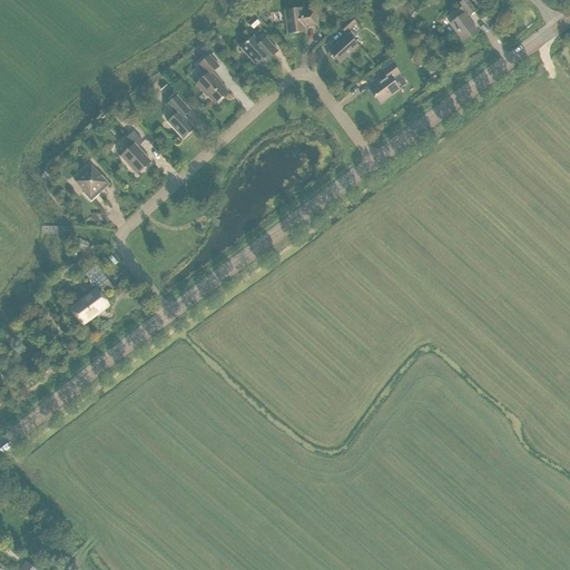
[(334,12),(338,7),(330,0),(325,7),(334,12)]
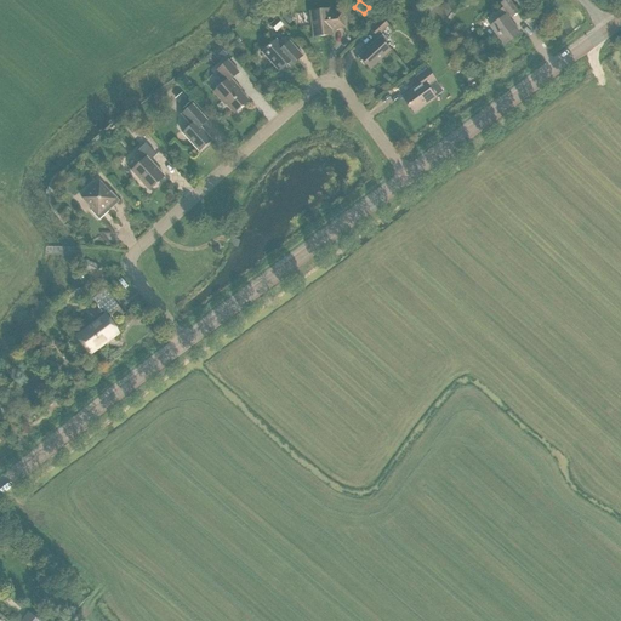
[(511,17),(518,12),(508,0),(505,0),(501,4),(503,7),(494,15),(499,21),(490,27),(505,45),(518,35),(507,20),(511,16),(511,17)]
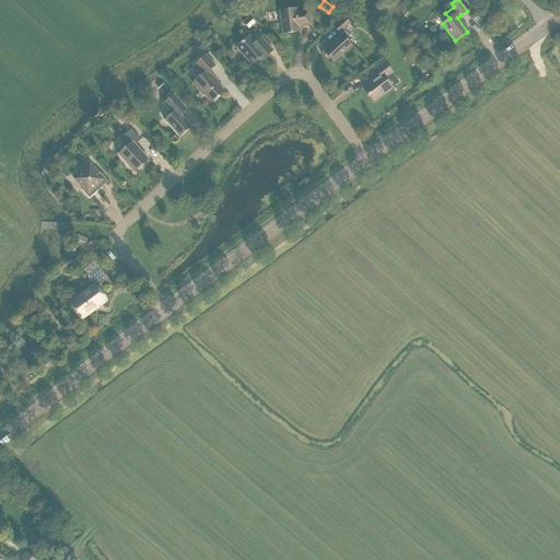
[(296,12),(296,9),(279,11),(282,34),(300,32),(299,25),(302,25),(302,26),(311,25),(308,10),(296,12)]
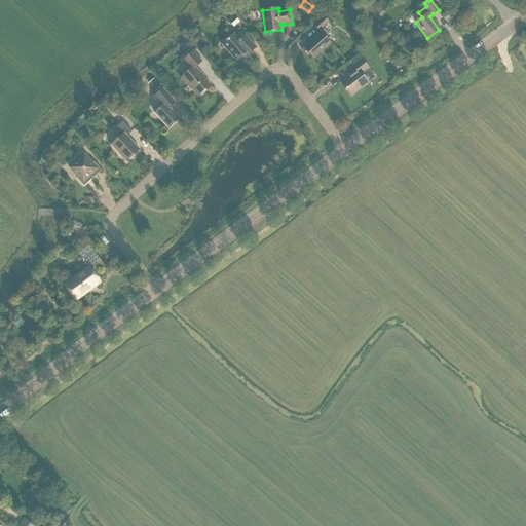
[(242,9),(237,14),(245,21),(250,15),(242,9)]
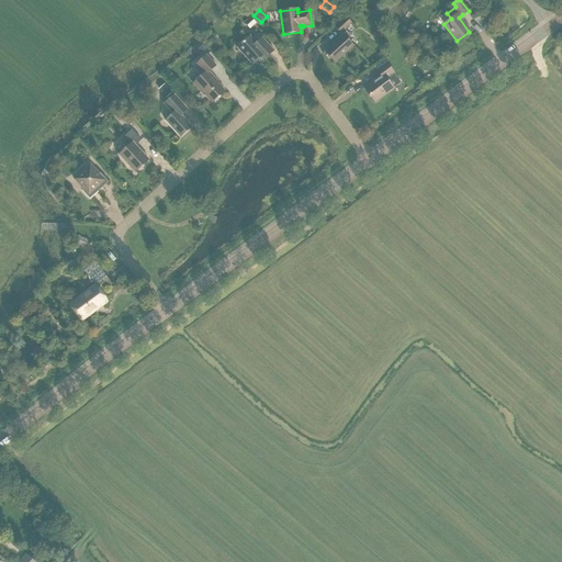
[(250,17),(244,22),(250,29),(257,23),(250,17)]
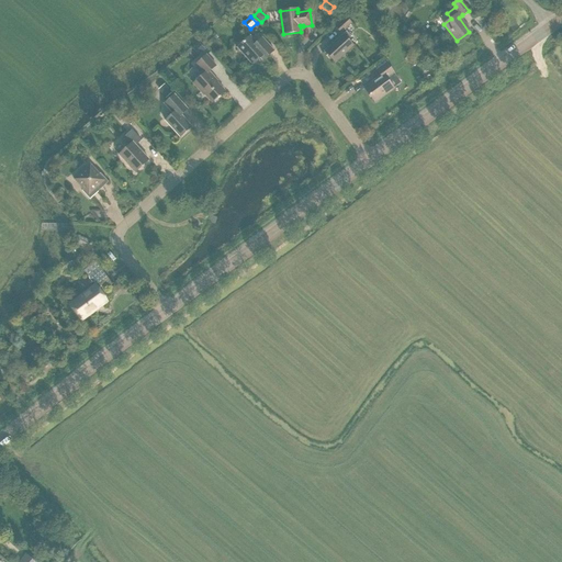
[(335,63),(353,46),(348,41),(351,36),(345,30),(351,23),(346,18),(336,27),(343,35),(324,52),(335,63)]
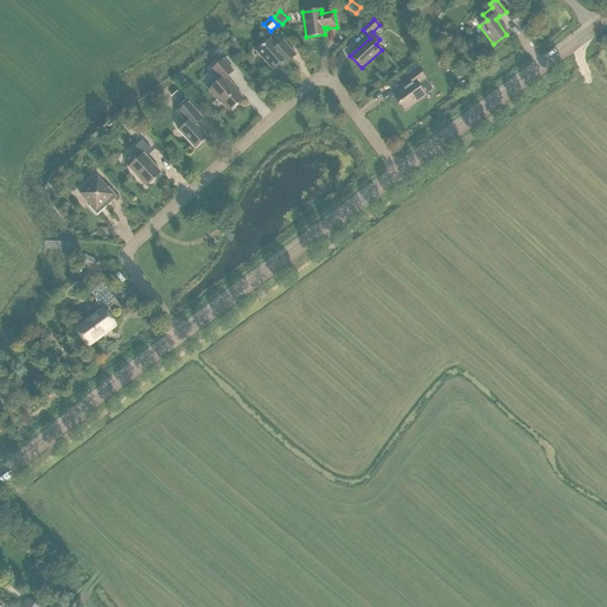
[(407,31),(404,34),(406,36),(410,39),(411,40),(415,36),(407,31)]
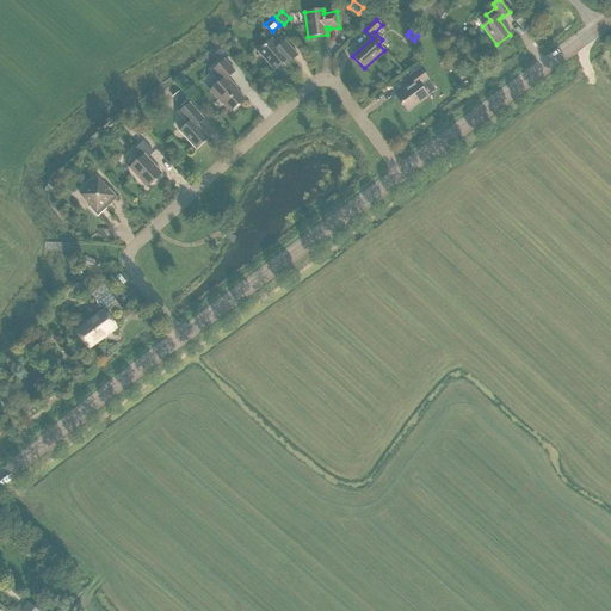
[(278,47),(271,39),(258,53),(275,71),(271,73),(271,74),(285,61),(288,63),(297,55),(284,41),(278,47)]
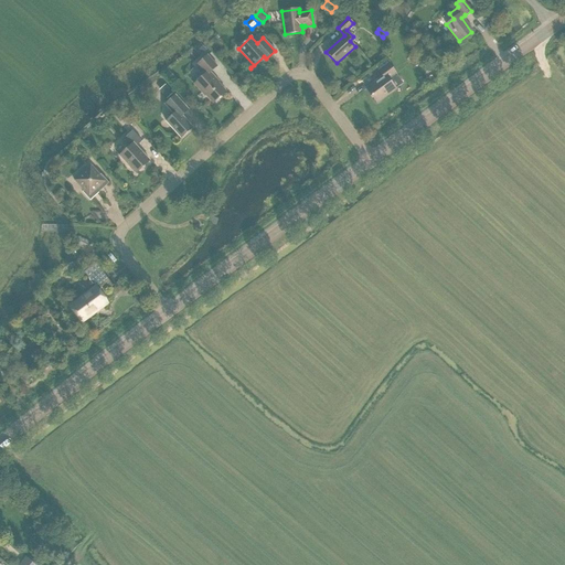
[(200,43),(196,46),(202,52),(203,53),(206,50),(200,43)]
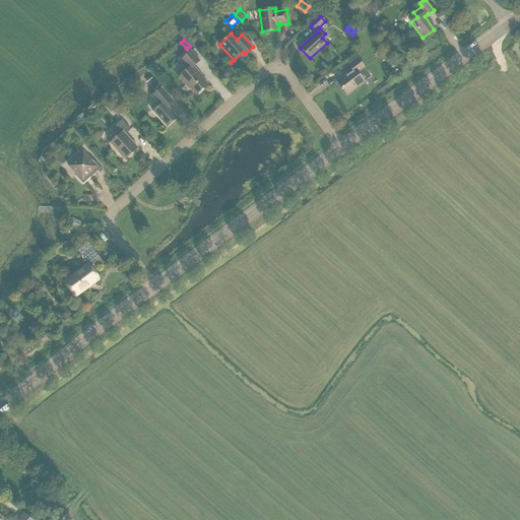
[(382,46),(376,48),(381,62),(386,60),(382,46)]
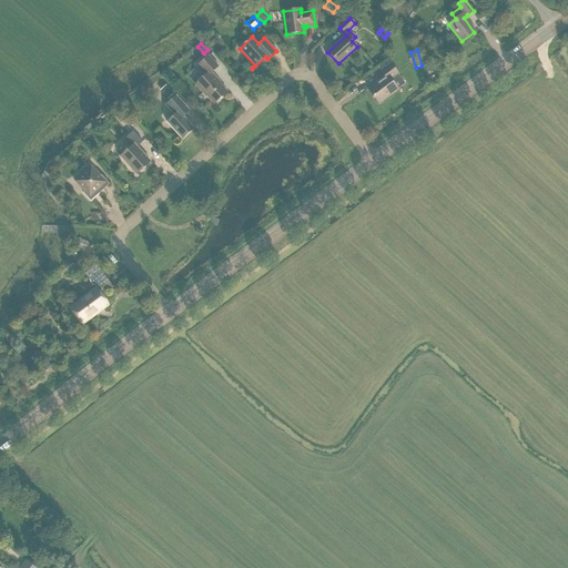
[(214,103),(226,92),(215,80),(216,79),(211,72),(219,67),(209,56),(198,66),(206,74),(195,84),(202,93),(203,92),(214,103)]
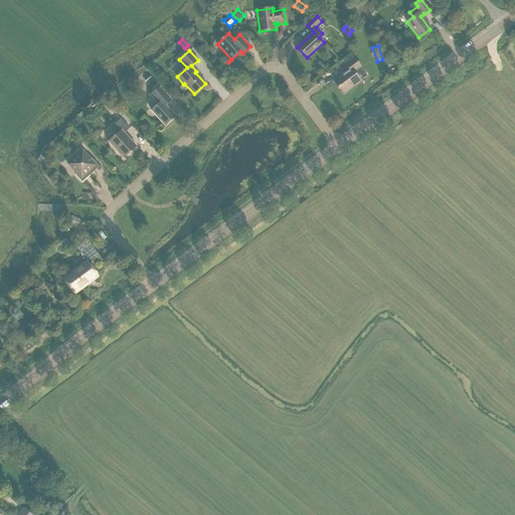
[(343,94),(360,80),(355,73),(362,68),(354,58),(345,64),(349,69),(334,81),(343,94)]
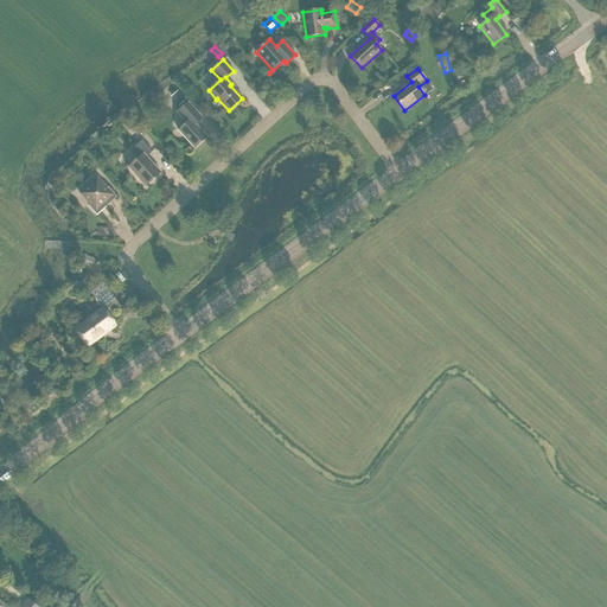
[(181,76),(176,82),(183,89),(189,83),(181,76)]
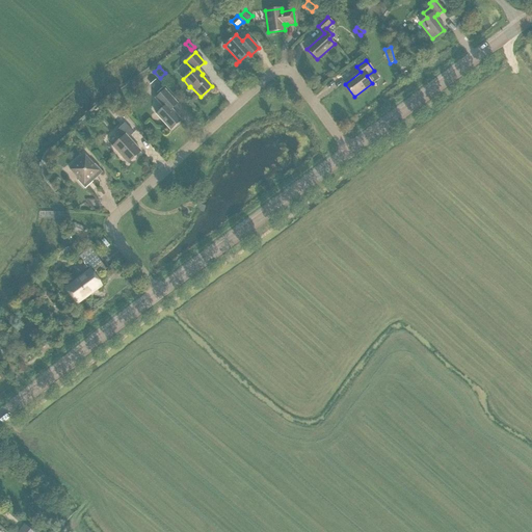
[(156,92),(162,87),(155,79),(149,84),(156,92)]
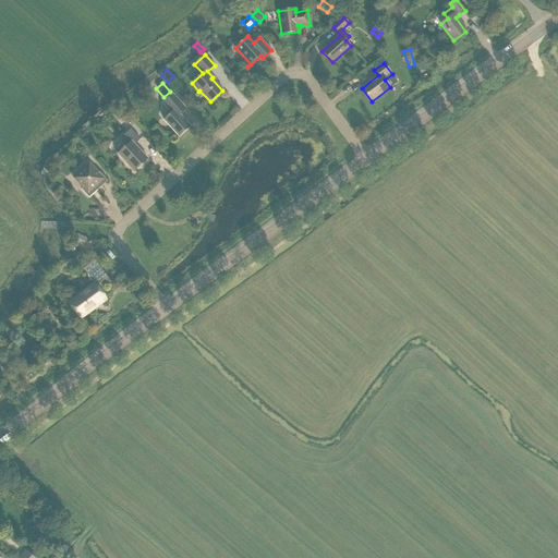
[(179,136),(190,126),(180,114),(186,109),(173,94),(162,104),(171,112),(164,120),(179,136)]
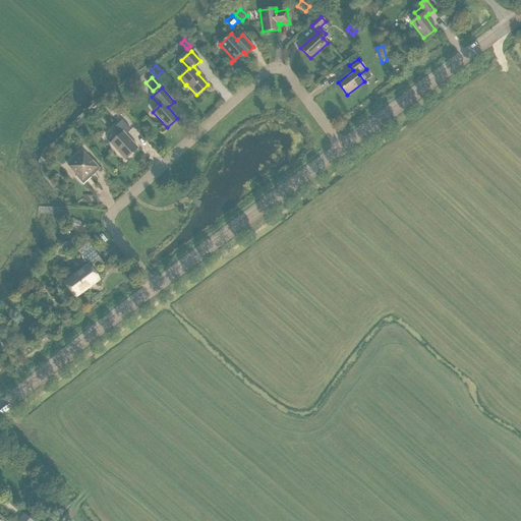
[(125,160),(137,149),(125,135),(131,130),(122,120),(113,128),(119,135),(110,143),(125,160)]
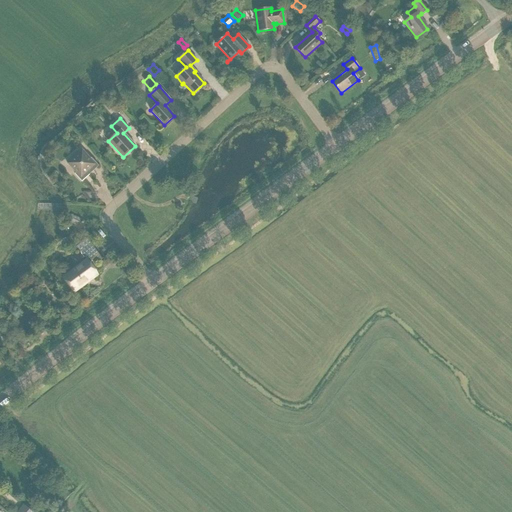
[(90,159),(82,150),(67,163),(76,173),(75,174),(82,181),(99,166),(91,158),(90,159)]
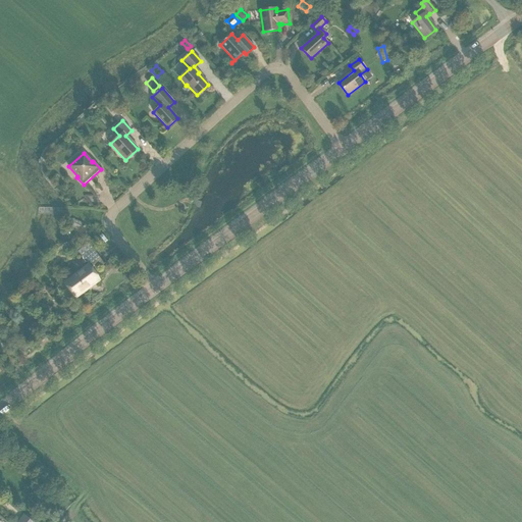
[(73,218),(69,226),(74,228),(79,221),(73,218)]
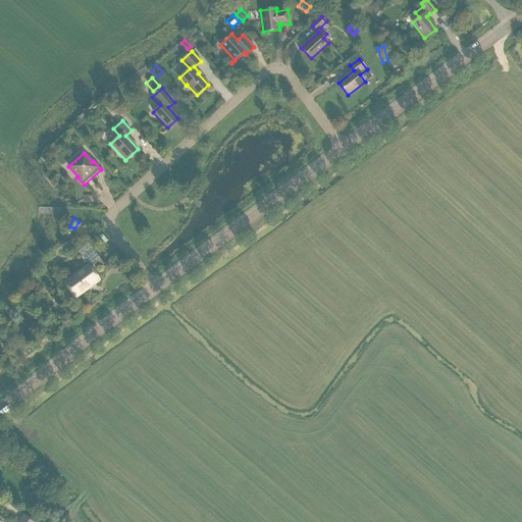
[(93,248),(89,243),(80,250),(84,255),(82,256),(89,266),(65,282),(75,297),(86,289),(85,286),(90,283),(91,283),(98,278),(94,272),(106,263),(94,247),(93,248)]
